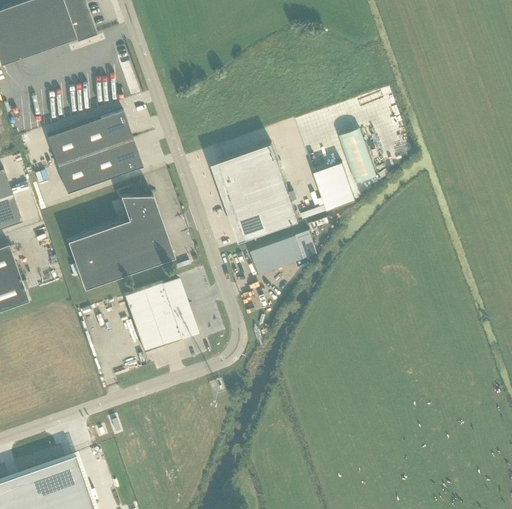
[(83,0),(26,0),(0,9),(0,65),(76,39),(77,42),(96,35),(83,0)]
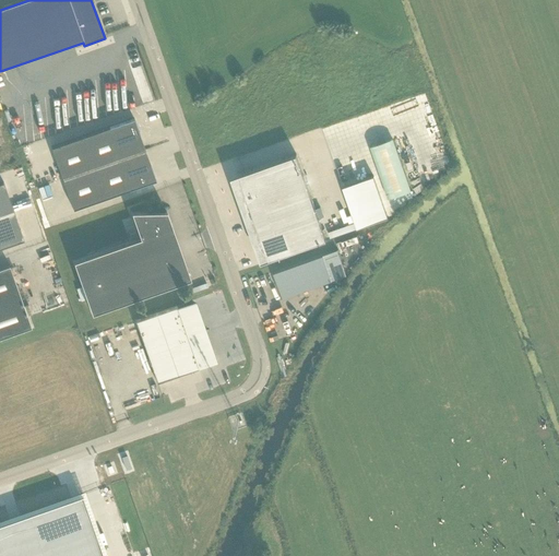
[(62,181),(145,153),(134,122),(51,151),(62,181)]
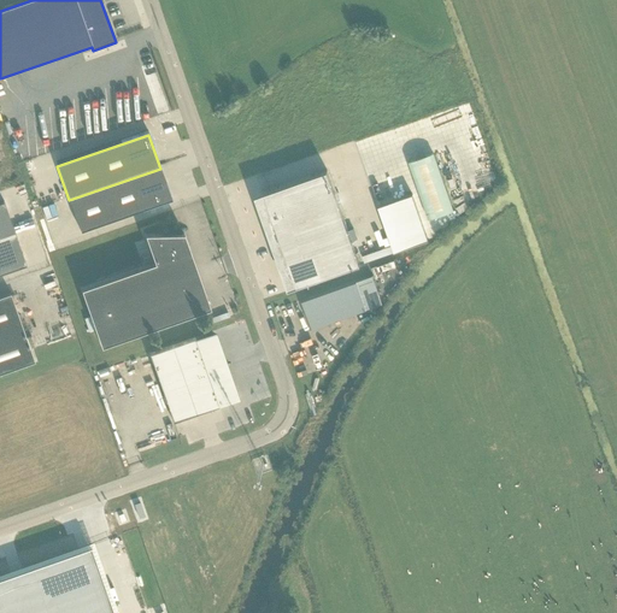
[(372,196),(406,184),(391,140),(356,152),(372,196)]
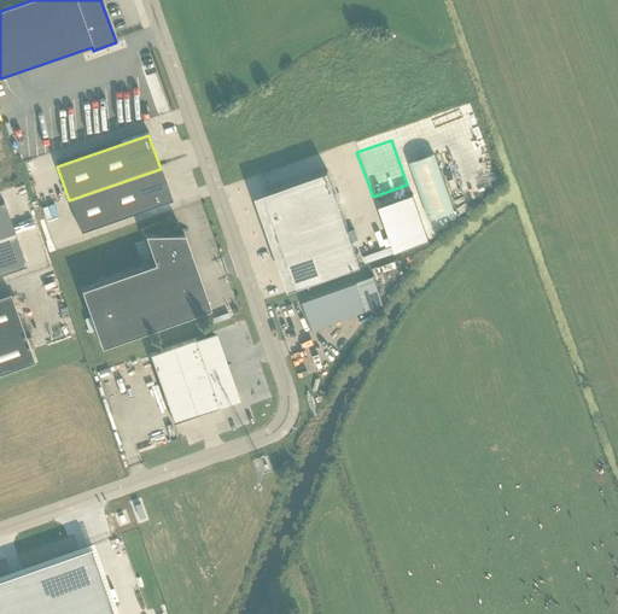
[(433,157),(409,167),(429,223),(454,214),(433,157)]
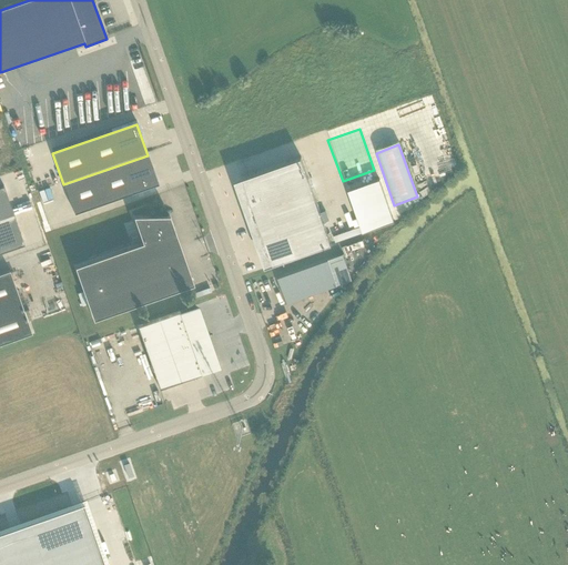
[(159,187),(148,155),(63,184),(74,217),(159,187)]
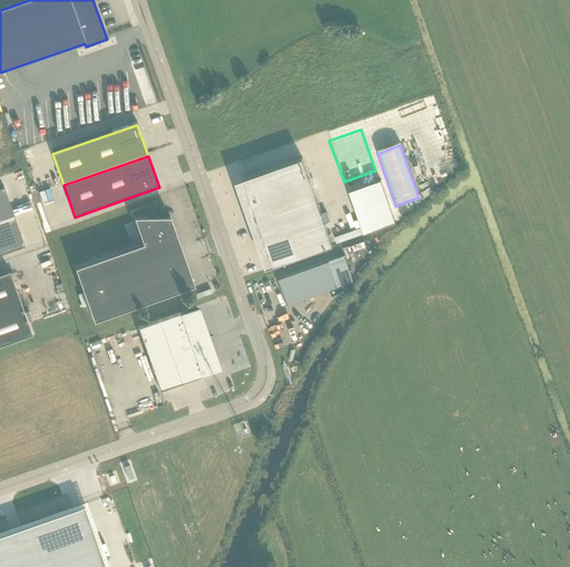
[(244,182),(274,269),(332,248),(301,162),(244,182)]
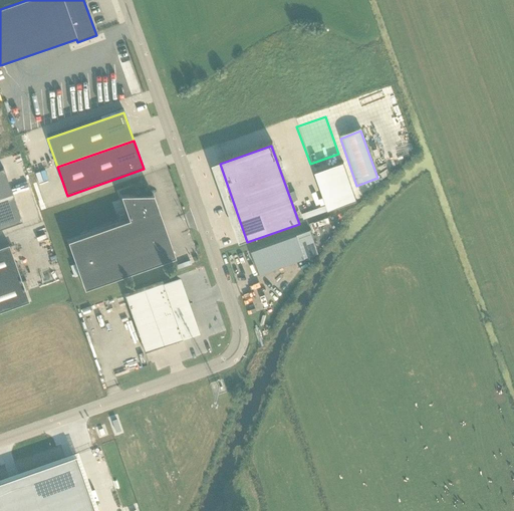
[(0,201),(12,197),(3,171),(0,171),(0,201)]
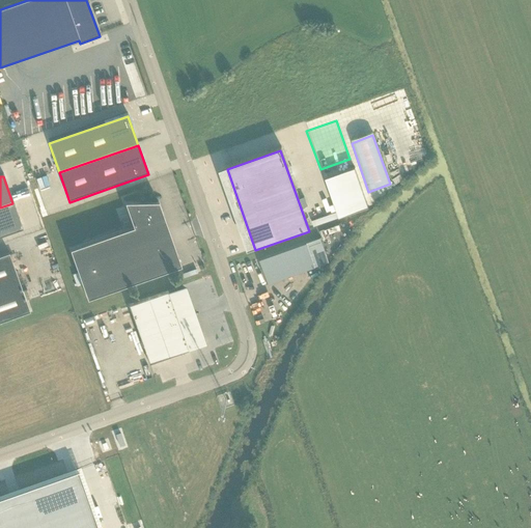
[(12,203),(0,207),(0,238),(23,230),(12,203)]
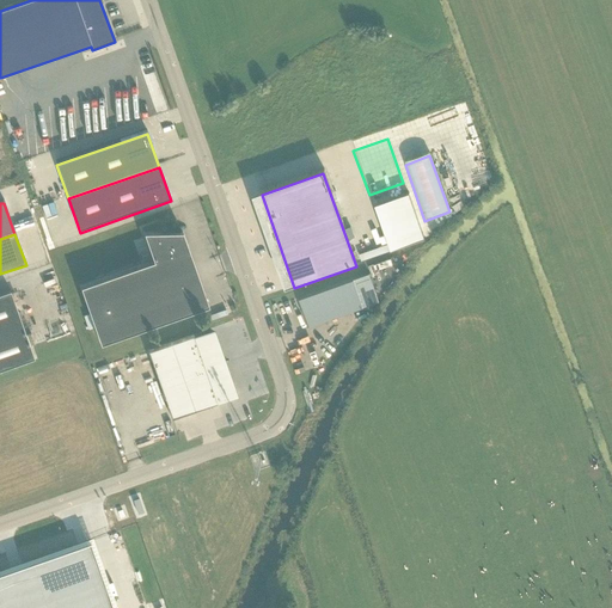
[(145,237),(154,264),(80,290),(101,347),(208,308),(183,235),(145,237)]
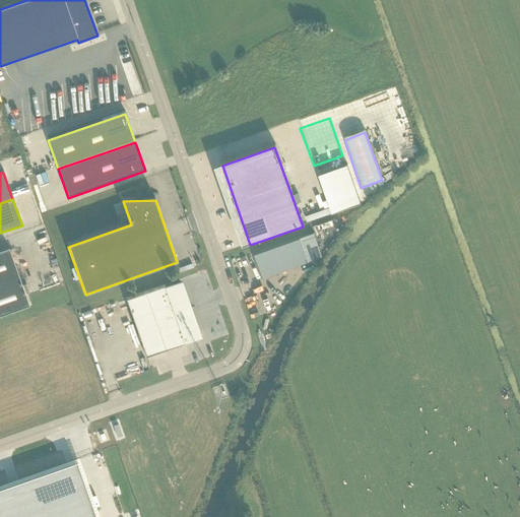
[(329,210),(306,218),(308,224),(331,216),(329,210)]
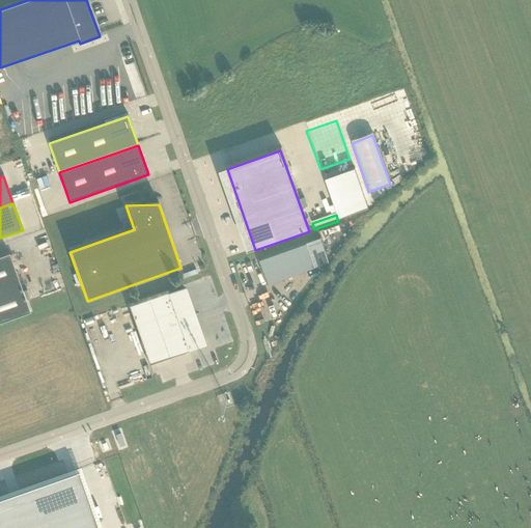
[(316,269),(307,245),(259,261),(269,285),(316,269)]
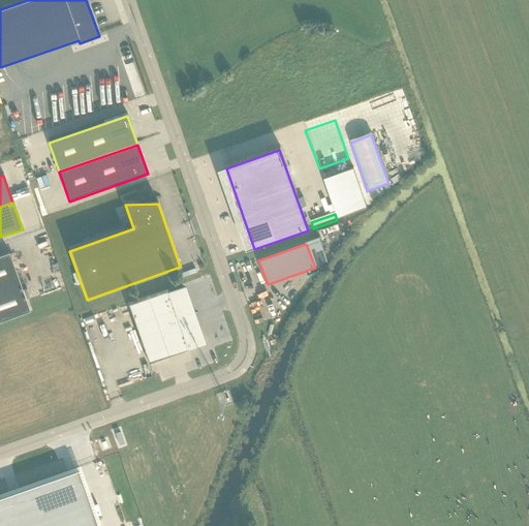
[(0,322),(30,313),(9,254),(0,257),(0,322)]
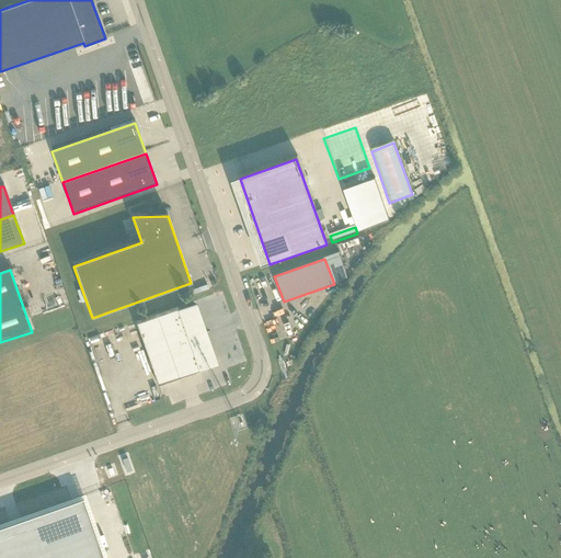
[(136,326),(142,345),(184,331),(187,339),(206,332),(196,304),(136,326)]
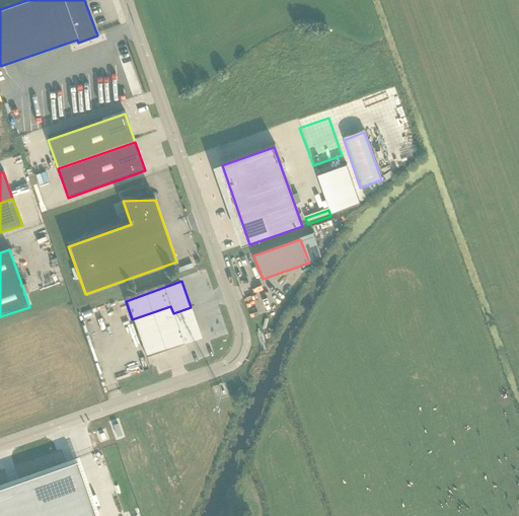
[(170,306),(132,319),(146,358),(202,339),(191,307),(173,313),(170,306)]
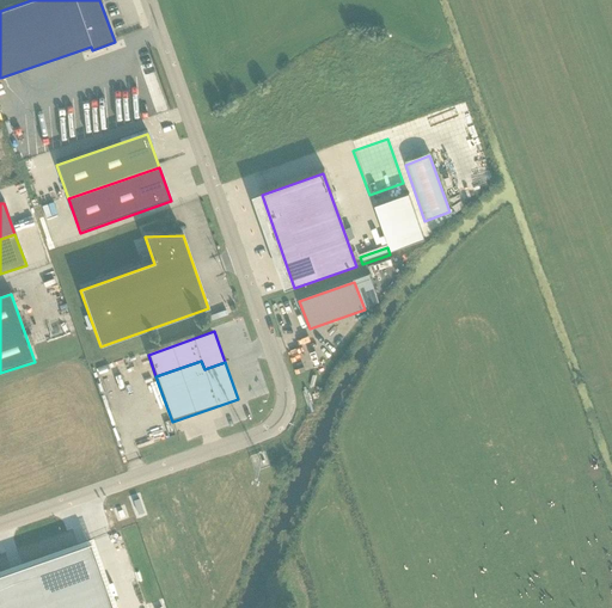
[(99,607),(79,550),(0,576),(0,607),(99,607)]
